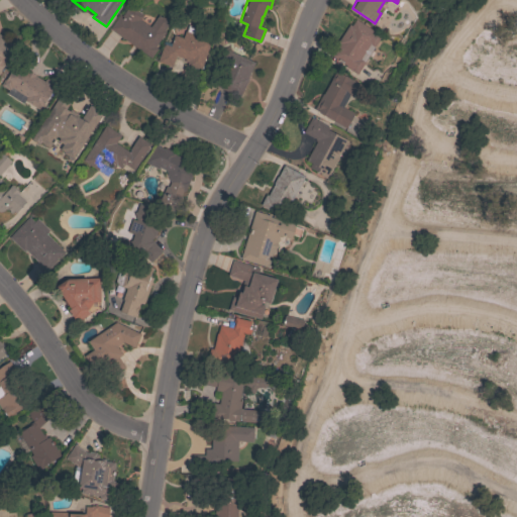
[(109,28),(119,15),(121,16),(128,6),(131,8),(132,8),(136,10),(137,12),(142,15),(139,19),(149,26),(158,15),(161,17),(162,16),(167,20),(167,21),(169,23),(164,30),(166,31),(154,46),(158,48),(150,58),(109,28)]
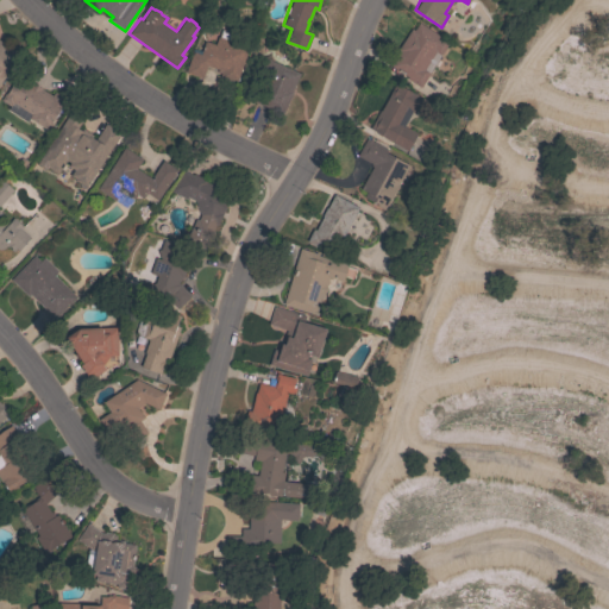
[(406,79),(407,77),(390,67),(400,51),(397,50),(410,29),(413,30),(418,23),(449,42),(420,87),(406,79)]
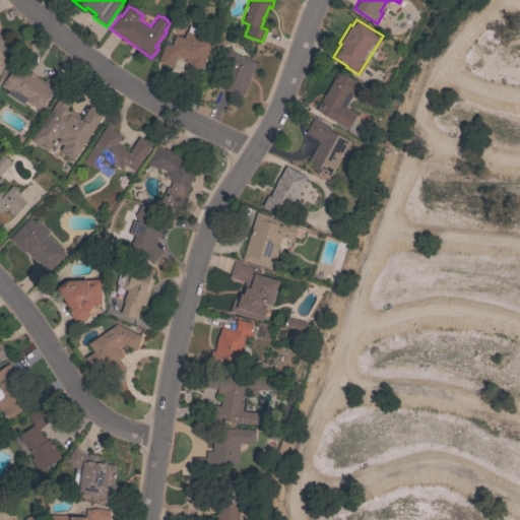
[(173,67),(158,62),(165,41),(172,43),(175,36),(183,38),(185,31),(187,31),(189,24),(205,29),(202,37),(212,40),(207,55),(205,55),(201,70),(187,66),(188,63),(185,62),(186,59),(176,56),(173,67)]
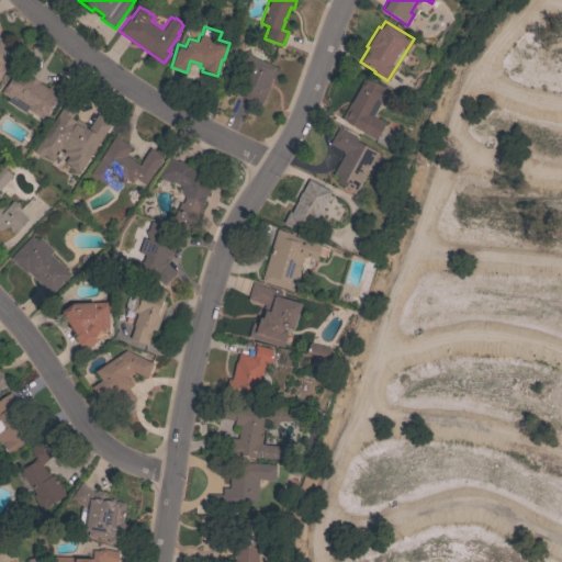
[(0,37),(19,51),(0,78),(0,37)]
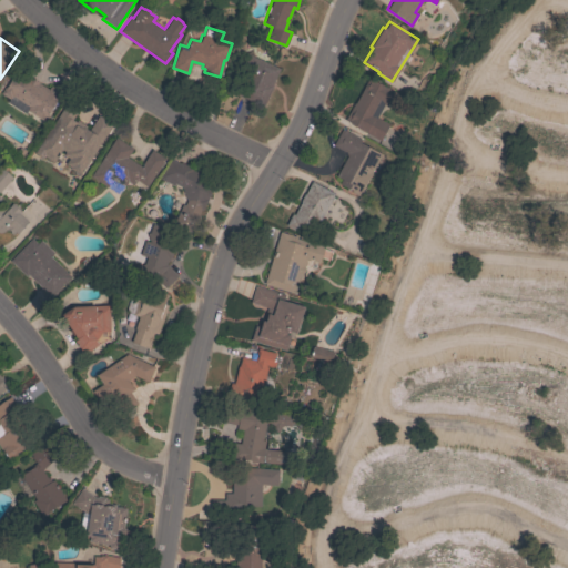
[(272,85),(273,87),(263,107),(237,95),(245,78),(234,73),(244,52),(280,69),(272,85)]
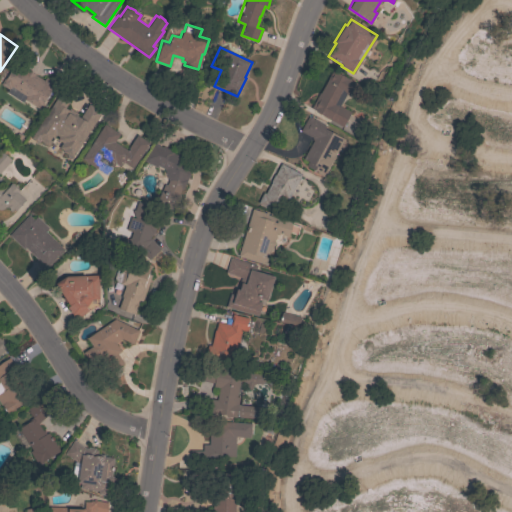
[(21,66),(35,75),(36,74),(44,79),(45,77),(55,83),(41,106),(27,97),(24,103),(13,96),(17,90),(9,85),(21,66)]
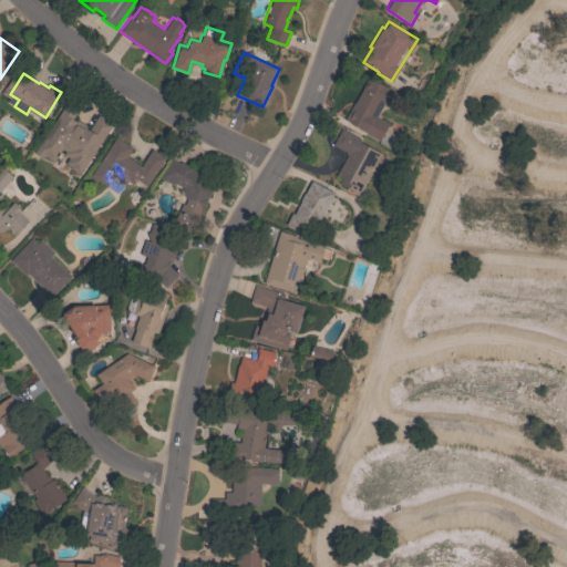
[(357,127),(356,126),(354,126),(351,125),(352,124),(347,121),(351,114),(348,112),(353,103),(354,103),(368,78),(385,86),(392,90),(391,90),(397,93),(390,104),(385,101),(384,104),(383,103),(375,117),(388,124),(387,126),(389,127),(382,137),(381,137),(379,141),(357,127)]
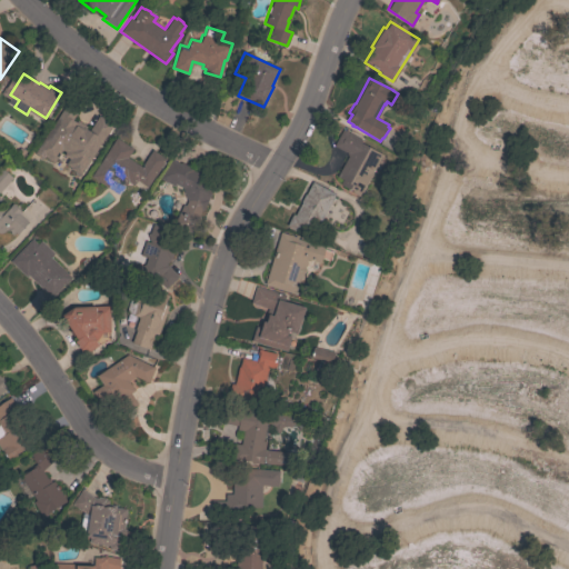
[(99,128),(109,135),(105,141),(103,140),(98,149),(99,149),(97,152),(97,151),(90,161),(91,162),(81,176),(72,169),(79,158),(80,159),(82,156),(79,153),(76,158),(63,150),(67,146),(63,143),(72,130),(55,119),(63,105),(76,113),(75,115),(97,130),(99,128)]
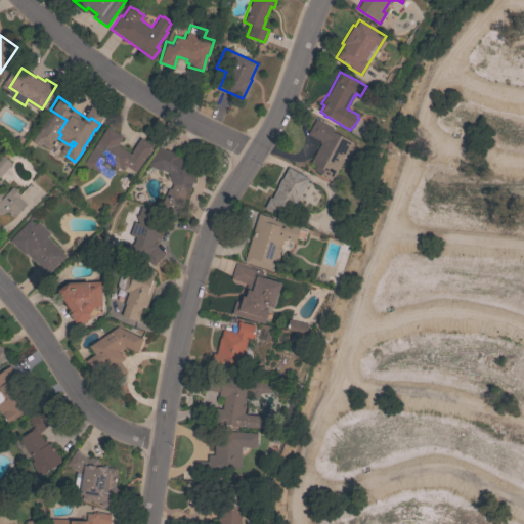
[(331,181),(323,177),(324,176),(315,171),(318,167),(310,163),(321,141),(307,134),(315,119),(334,129),(332,131),(352,142),(331,181)]
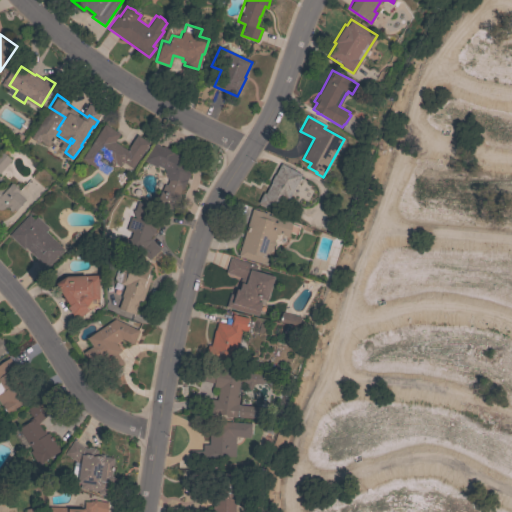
[(119,134),(114,142),(128,150),(129,149),(128,148),(137,135),(149,143),(147,145),(148,146),(144,152),(143,152),(132,168),(123,162),(120,167),(115,163),(112,168),(106,175),(81,159),(104,124),(119,134)]
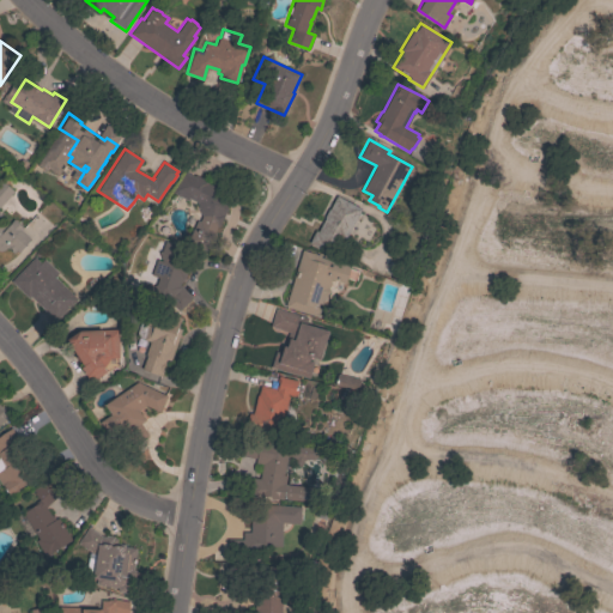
[(187,198),(186,200),(171,193),(184,171),(194,176),(194,175),(208,182),(207,183),(218,189),(226,210),(218,228),(216,226),(213,232),(216,234),(207,252),(187,242),(196,220),(199,222),(201,217),(196,202),(187,198)]
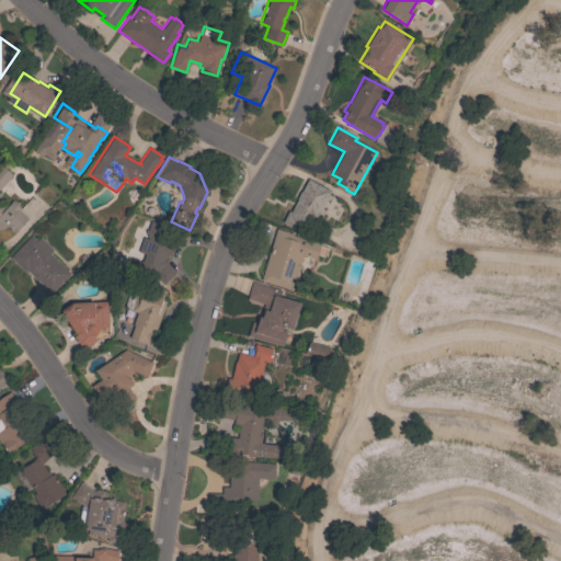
[(12,175),(0,187),(0,195),(1,196),(0,196),(0,205),(1,204),(3,204),(6,205),(7,206),(12,201),(21,209),(19,210),(27,219),(16,231),(14,229),(11,231),(9,230),(10,229),(8,227),(7,228),(6,227),(4,228),(2,229),(0,229),(0,167),(1,165),(12,175)]
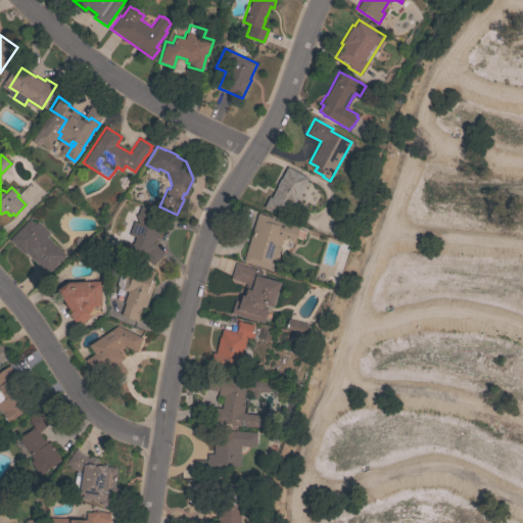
[(271,197),(277,186),(276,185),(280,178),(281,178),(286,167),(307,178),(293,205),(291,203),(284,218),(264,207),(269,196),(271,197)]
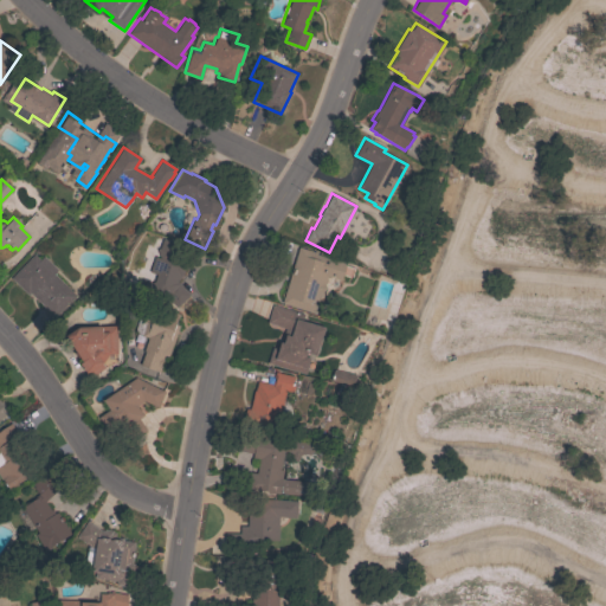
[(181,275),(179,281),(178,281),(176,283),(182,284),(176,301),(154,292),(160,275),(149,271),(154,256),(160,258),(156,249),(159,249),(162,238),(180,245),(175,256),(187,260),(182,276),(181,275)]
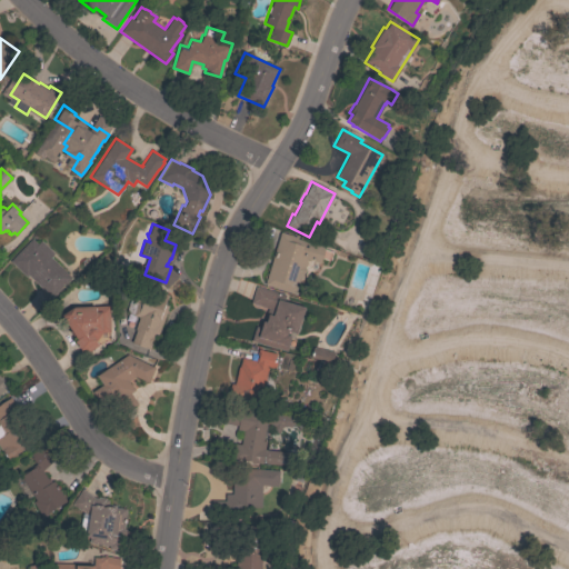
[(297,237),(297,238),(309,241),(308,245),(325,249),(320,263),(307,259),(305,268),(306,269),(303,275),(301,276),(296,293),(265,285),(280,231),(297,237)]
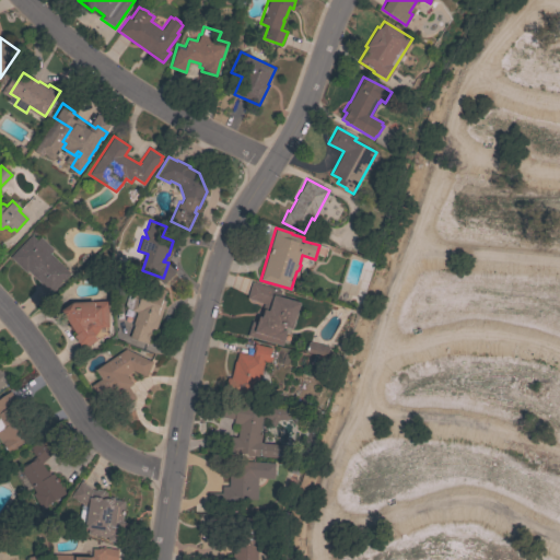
[(70,273),(50,293),(27,271),(25,273),(9,257),(31,235),(36,240),(41,236),(53,249),(49,253),(70,273)]
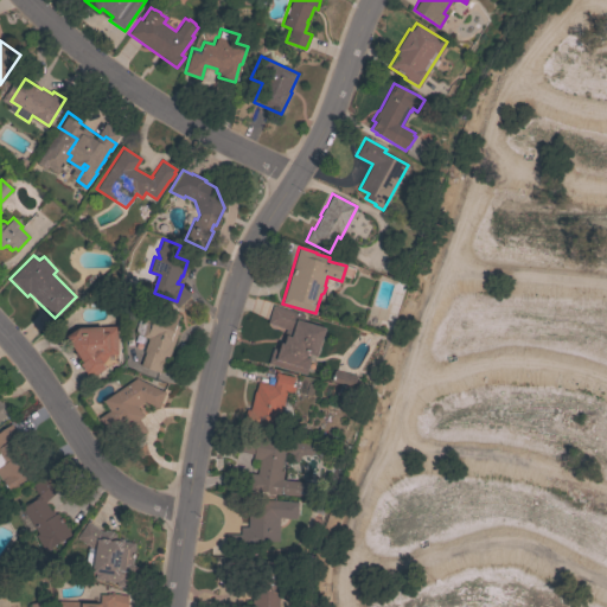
[(317,356),(307,353),(306,357),(311,358),(306,375),(298,371),(296,372),(268,364),(273,347),(279,350),(286,328),(267,324),(273,305),(305,314),(302,321),(325,328),(317,356)]
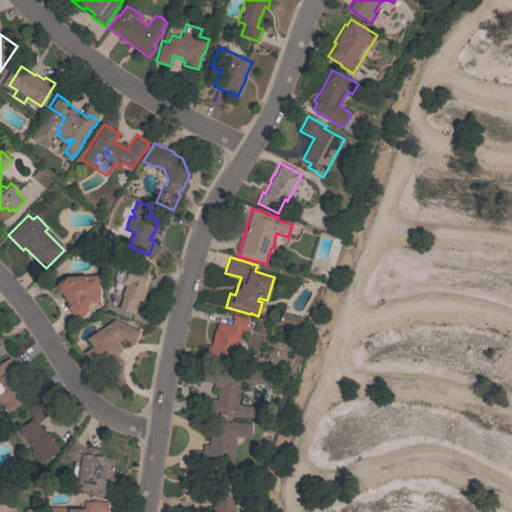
[(124,264),(151,274),(142,301),(139,300),(137,305),(136,305),(135,308),(136,309),(134,314),(118,309),(122,297),(121,297),(125,285),(113,281),(117,270),(121,271),(124,264)]
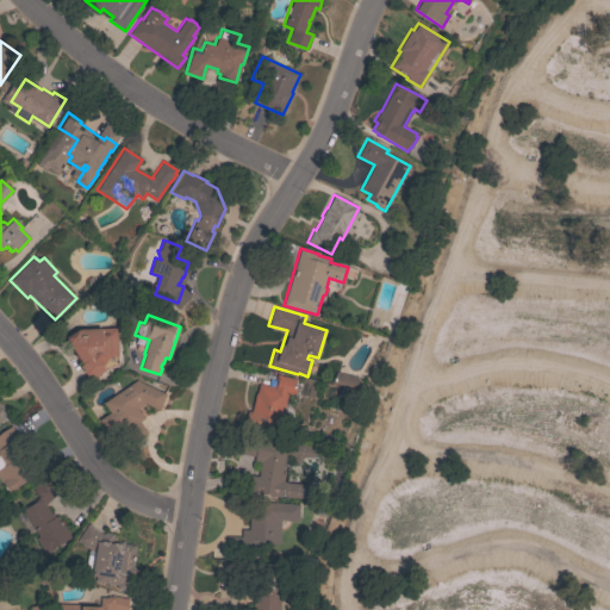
[(103,366),(105,371),(92,379),(88,375),(87,375),(80,366),(82,365),(80,360),(79,361),(75,355),(76,354),(70,344),(69,346),(67,342),(68,341),(66,337),(79,329),(120,328),(120,334),(117,334),(118,356),(109,356),(103,366)]
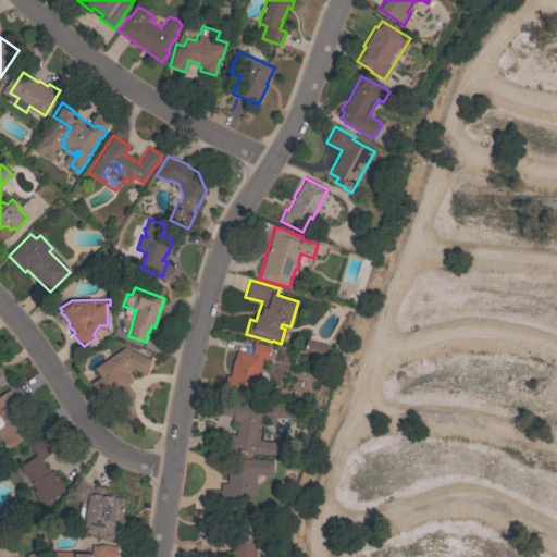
[(327,345),(326,350),(333,351),(332,356),(324,355),(304,350),(306,339),(327,345)]
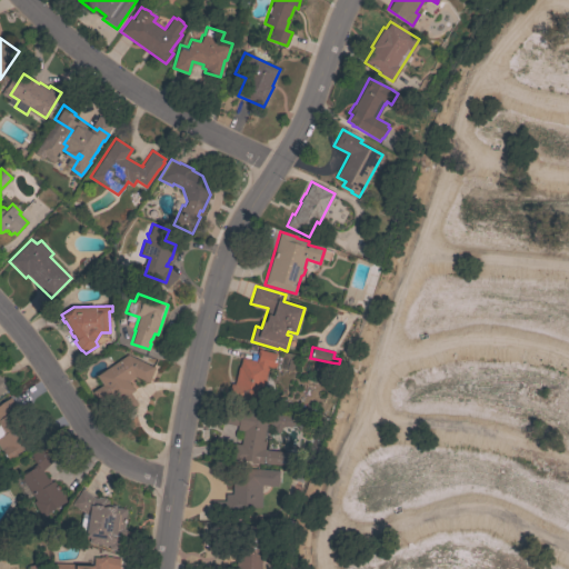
[(239,367),(241,357),(255,360),(258,348),(261,349),(261,350),(276,353),(275,359),(276,360),(275,362),(276,362),(275,367),(272,367),(272,369),(268,368),(266,377),(269,377),(272,383),(273,393),(262,391),(259,405),(228,397),(230,383),(233,383),(238,366),(239,367)]
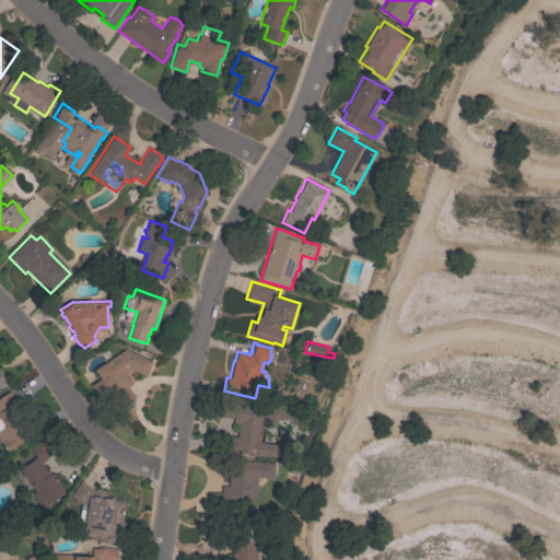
[(152,362),(144,376),(132,371),(126,375),(132,384),(128,387),(136,398),(123,406),(112,389),(100,398),(91,385),(101,378),(95,370),(125,349),(152,362)]
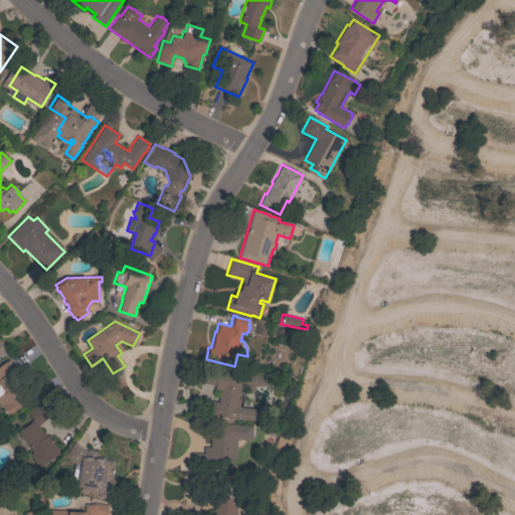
[(0,365),(9,359),(16,370),(17,369),(22,377),(19,379),(31,400),(24,405),(25,406),(21,408),(20,407),(14,411),(15,412),(8,416),(2,408),(1,408),(0,406),(0,365)]
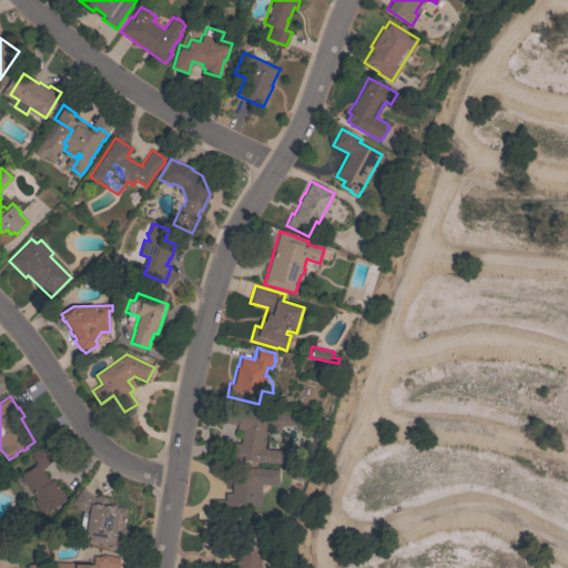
[(262,463),(250,462),(251,459),(242,459),(242,460),(231,459),(232,443),(240,444),(243,430),(236,429),(236,425),(221,422),(225,402),(267,411),(267,409),(292,415),(294,419),(293,424),(290,426),(284,425),(281,427),(280,430),(279,432),(274,432),(273,428),(273,425),(265,424),(262,440),(265,440),(264,449),(290,452),(288,465),(262,463)]
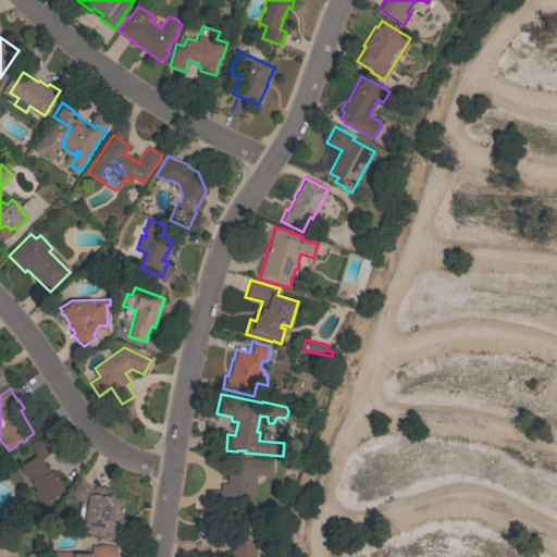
[(47,502),(48,504),(41,507),(31,490),(33,489),(20,466),(32,458),(32,457),(35,454),(31,448),(32,447),(29,445),(35,440),(36,442),(40,438),(51,450),(41,461),(46,469),(48,468),(50,471),(52,470),(65,491),(47,502)]
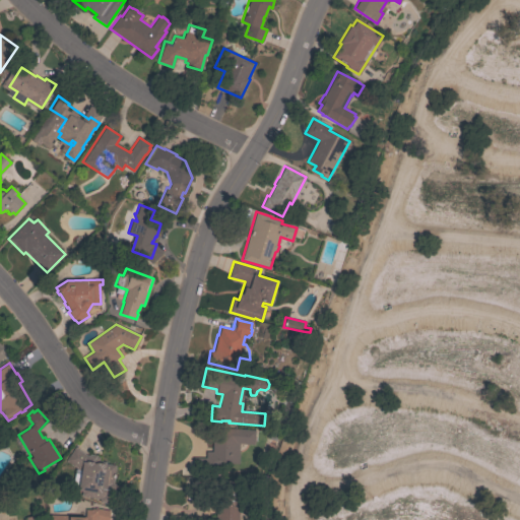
[(239,463),(217,463),(217,469),(193,469),(193,457),(205,458),(205,451),(212,451),(212,429),(236,429),(255,430),(254,445),(239,444),(239,463)]
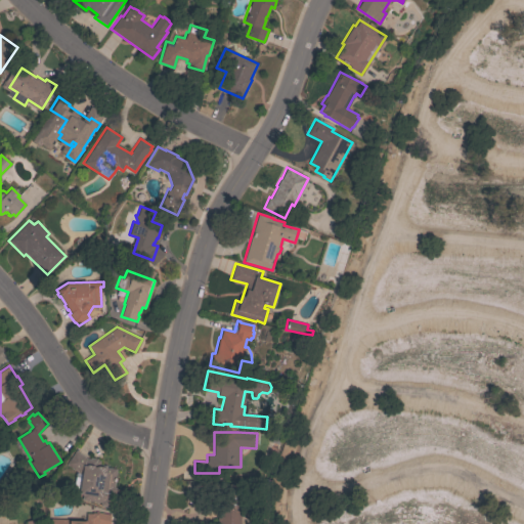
[(114,487),(116,487),(113,508),(100,506),(100,503),(82,499),(82,494),(79,494),(79,493),(73,492),(76,473),(78,473),(66,464),(75,450),(86,459),(89,459),(90,457),(97,459),(97,460),(100,461),(99,464),(106,465),(106,467),(117,469),(114,487)]
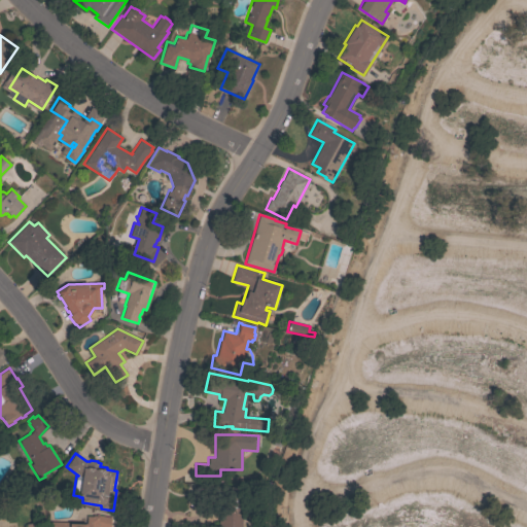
[(218,526),(218,487),(242,487),(241,526),(218,526)]
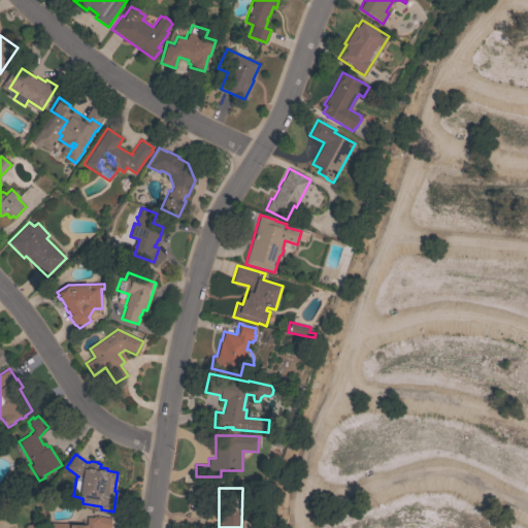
[(87,524),(87,517),(92,517),(92,516),(96,516),(96,515),(110,519),(109,527),(48,527),(50,522),(87,524)]
